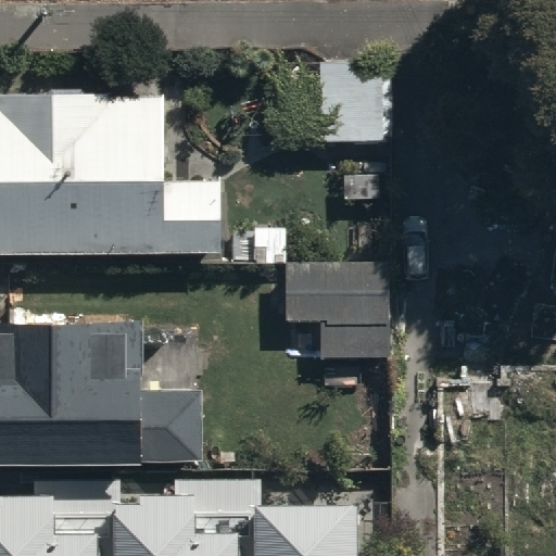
[(0,108),(0,253),(213,253),(213,179),(163,179),(163,98),(1,98),(1,109),(0,108)]
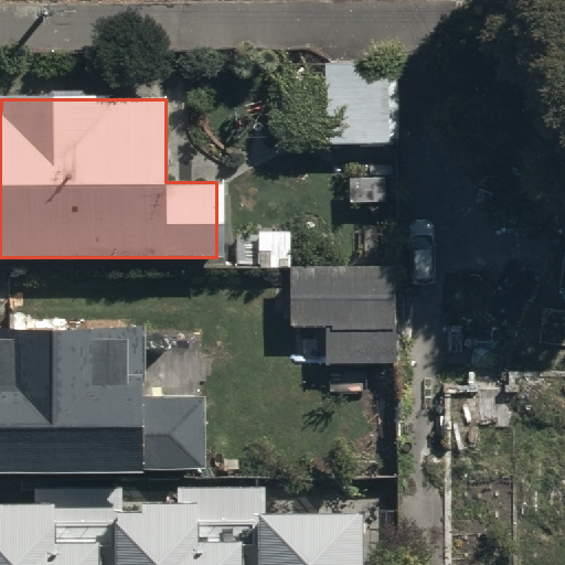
[(391,269),(299,268),(298,322),(331,322),(331,368),(390,369),(391,269)]
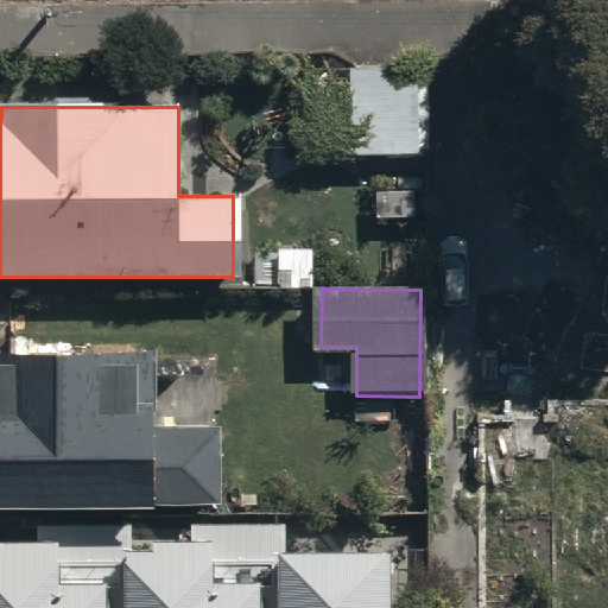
[(0,360),(0,502),(222,507),(223,430),(153,429),(156,361),(107,361),(107,346),(30,344),(29,361),(0,360)]
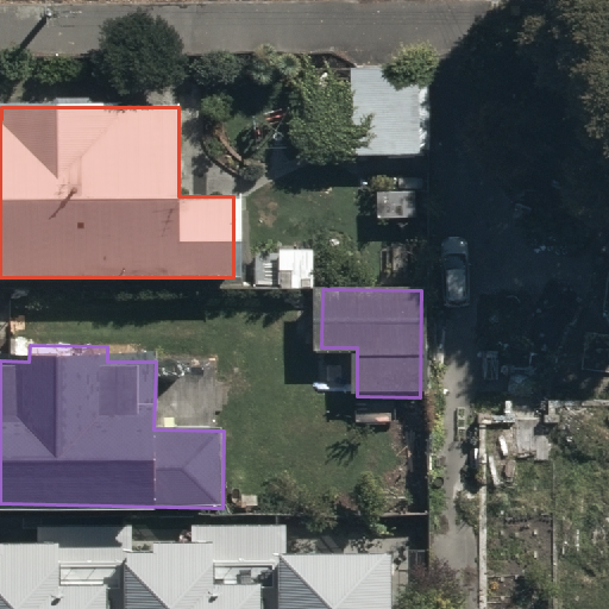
[(402,608),(402,558),(0,559),(0,608),(402,608)]
